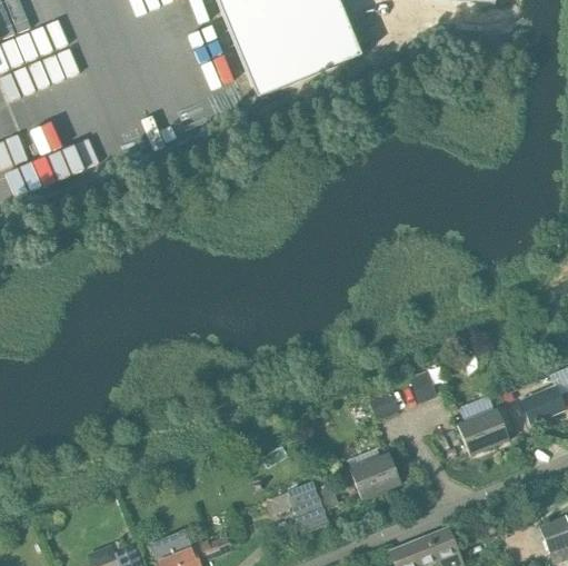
[(217,0),(257,96),(361,53),(338,0),(217,0)]
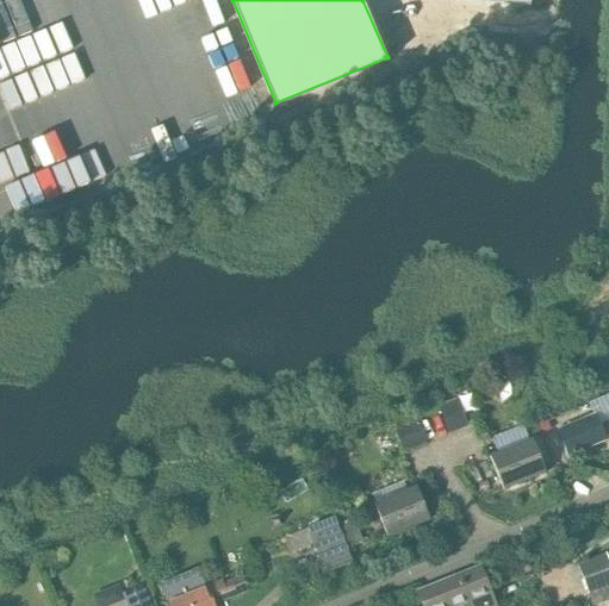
[(459,398),(440,405),(442,410),(451,430),(468,422),(459,398)]
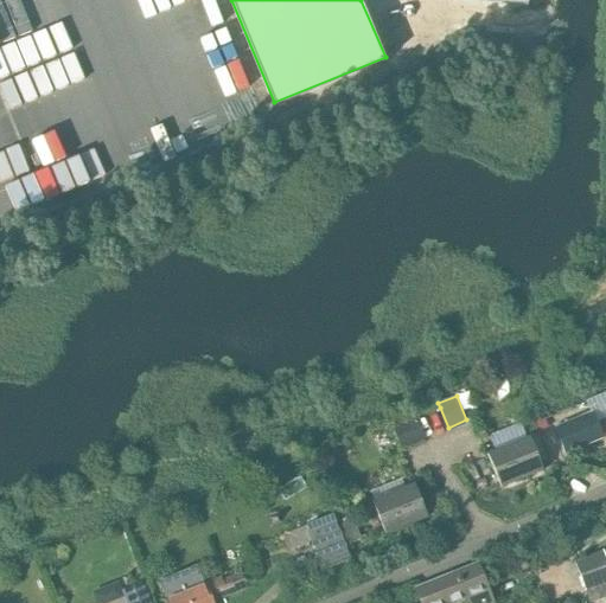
[(425,436),(418,416),(410,418),(408,411),(396,416),(400,424),(394,427),(401,446),(425,436)]
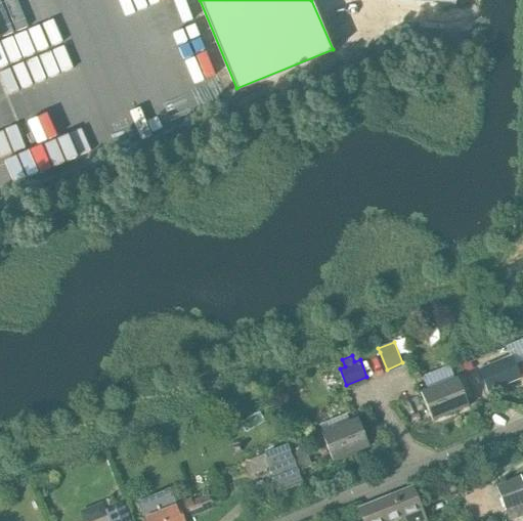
[(482,370),(489,387),(513,377),(506,359),(482,370)]
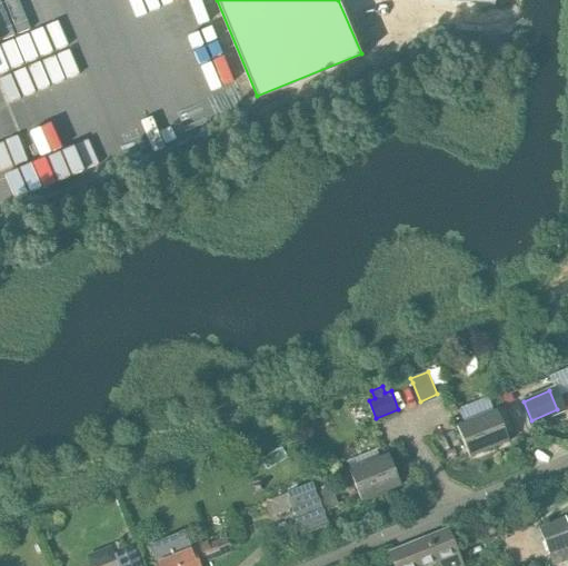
[(497,407),(458,424),(470,455),(510,438),(497,407)]
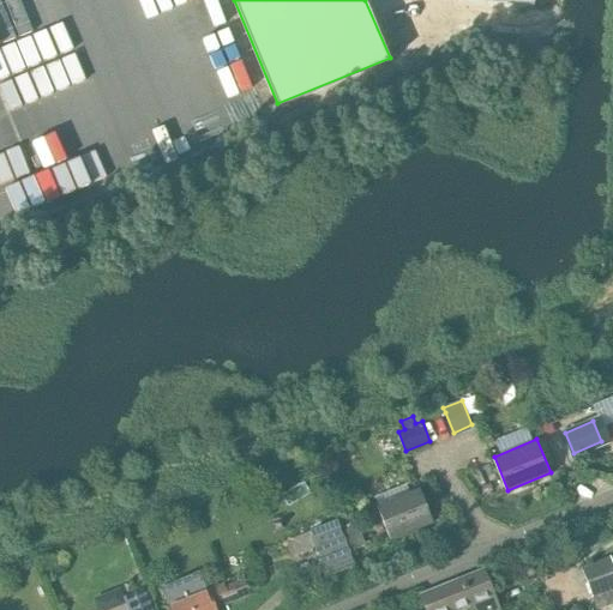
[(420,487),(377,505),(391,537),(433,520),(420,487)]
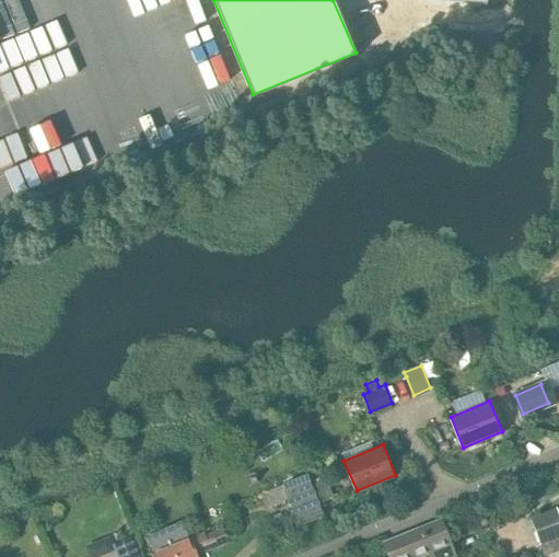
[(307,473),(282,483),(293,508),(290,510),(297,525),(325,514),(307,473)]
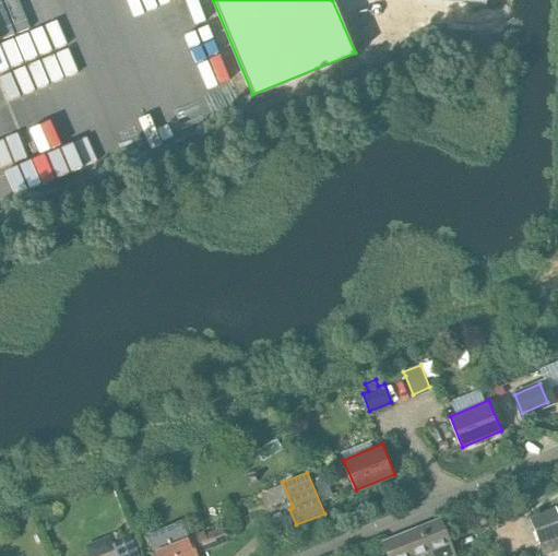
[(529,512),(544,553),(557,547),(557,509),(555,503),(529,512)]
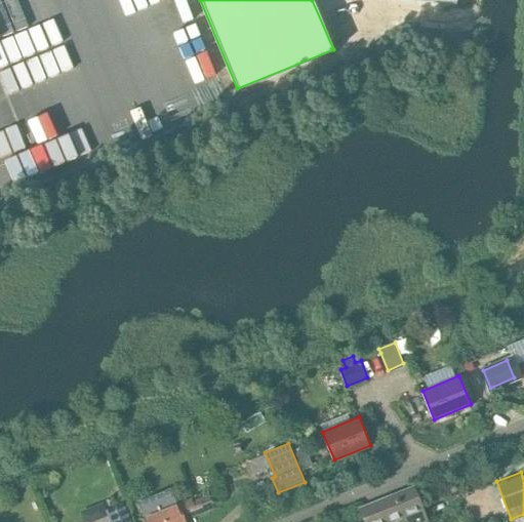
[(362,507),(367,521),(390,521),(403,517),(405,521),(428,521),(414,485),(362,507)]
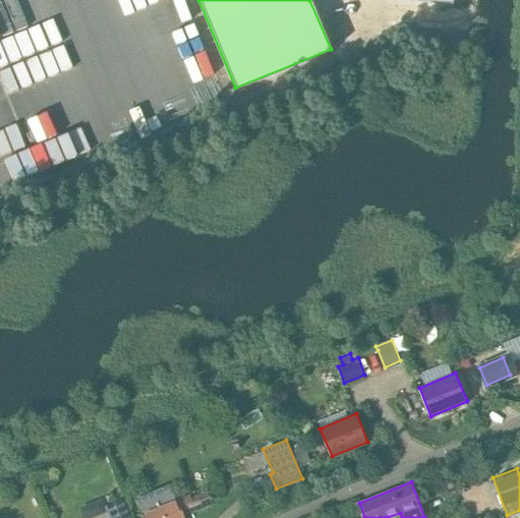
[(145,515),(146,517),(184,517),(182,513),(196,508),(213,501),(208,488),(177,501),(170,483),(137,497),(145,515)]
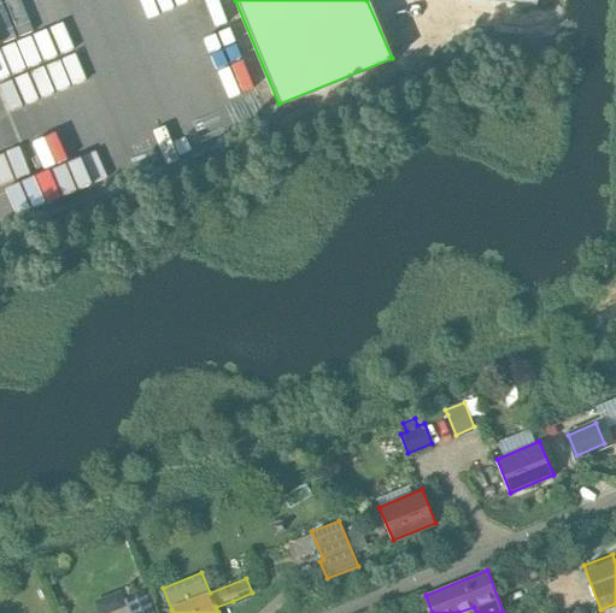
[(156,612),(146,591),(125,600),(132,612),(156,612)]
